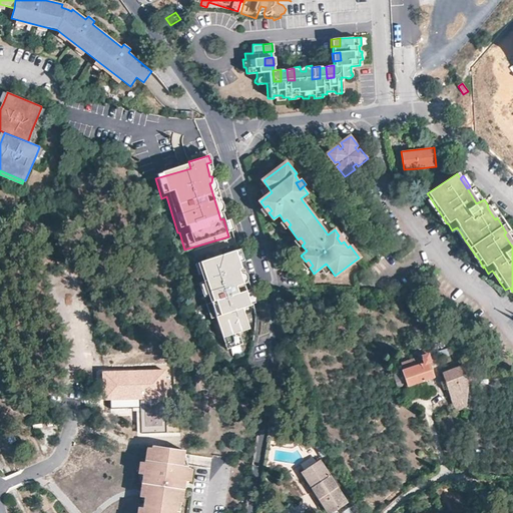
[(263,191),(267,196),(272,192),(268,186),(263,191)]
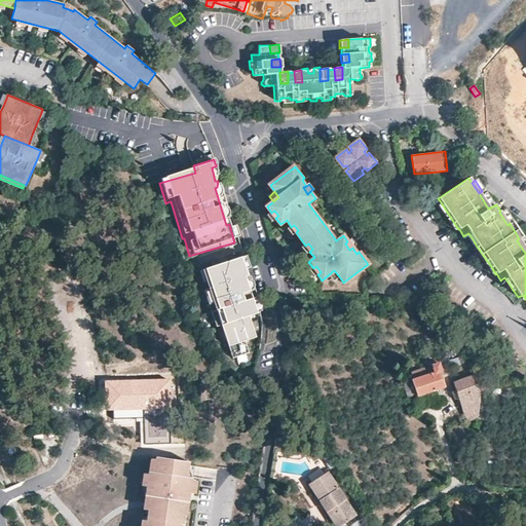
[(444,216),(448,214),(441,202),(438,204),(444,216)]
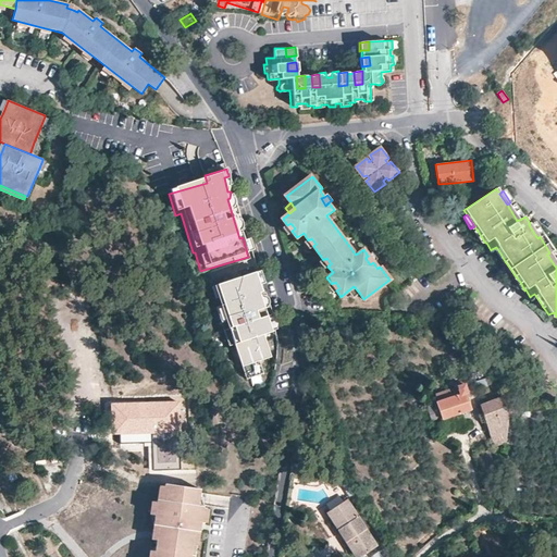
[(287,234),(292,231),(295,229),(291,223),(287,225),(283,229),(287,234)]
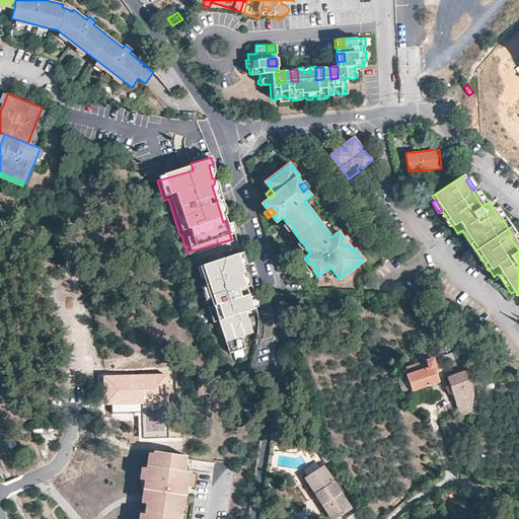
[(288,231),(292,229),(294,227),(290,222),(287,224),(285,226),(288,231)]
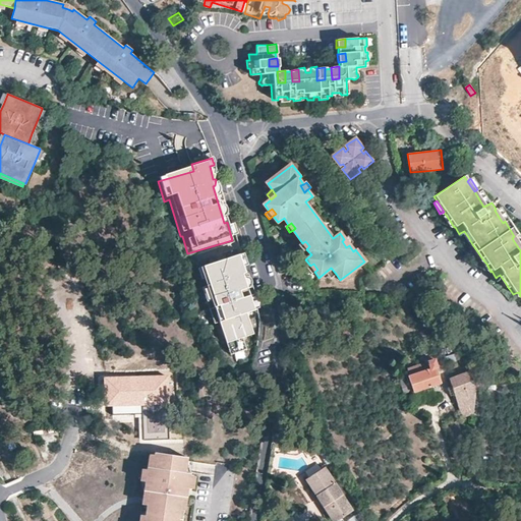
[(348,237),(344,239),(342,241),(346,247),(349,245),(352,242),(348,237)]
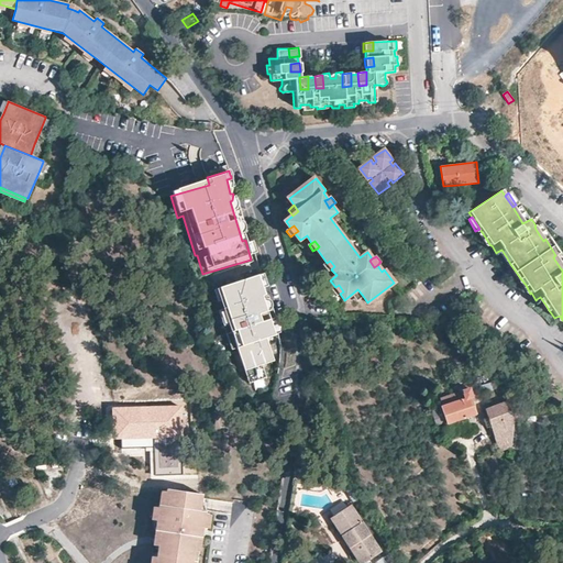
[(328,271),(331,269),(334,266),(330,261),(327,263),(323,265),(328,271)]
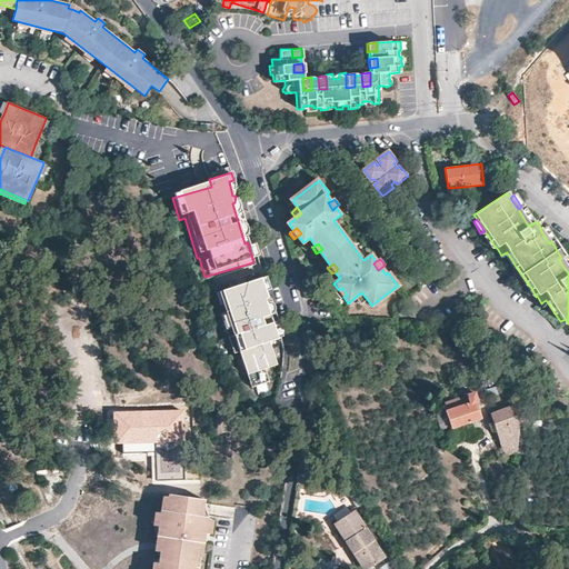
[(517,277),(521,275),(516,267),(512,269),(517,277)]
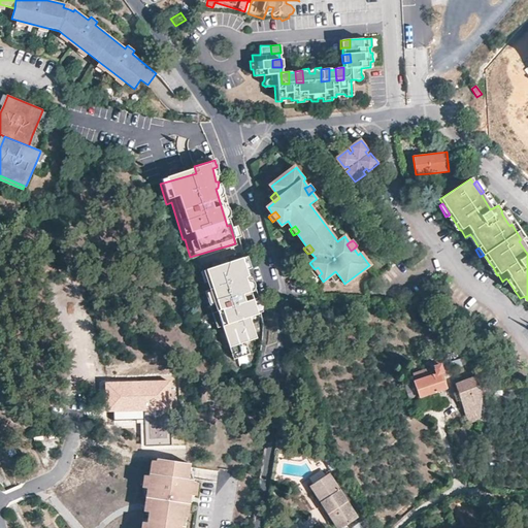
[(242,257),(206,268),(211,287),(209,288),(222,325),(230,352),(240,349),(238,343),(244,341),(256,337),(249,317),(258,314),(245,276),(249,276),(242,257)]
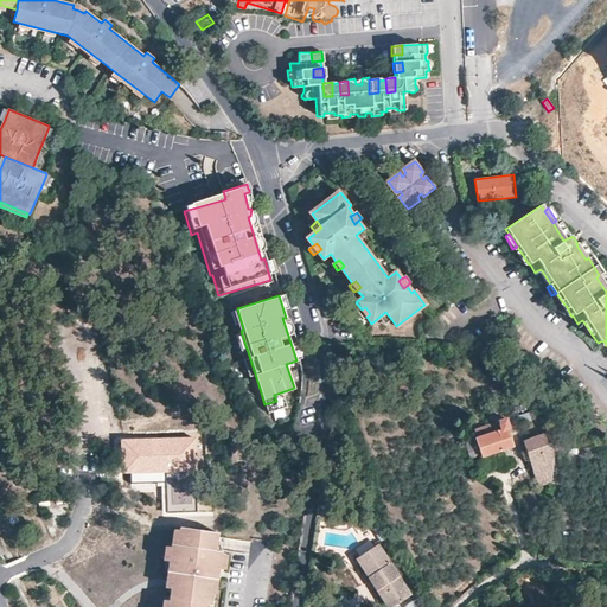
[(362,320),(366,317),(370,314),(365,307),(362,310),(358,313),(362,320)]
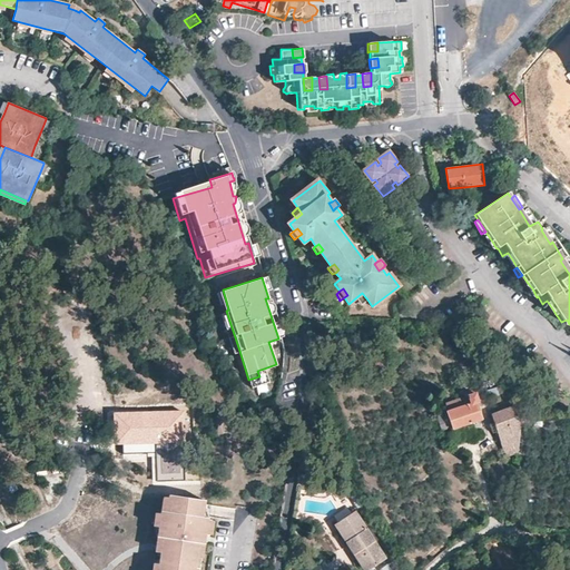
[(228,310),(223,290),(215,292),(222,312),(219,313),(232,353),(239,351),(226,311),(228,310)]
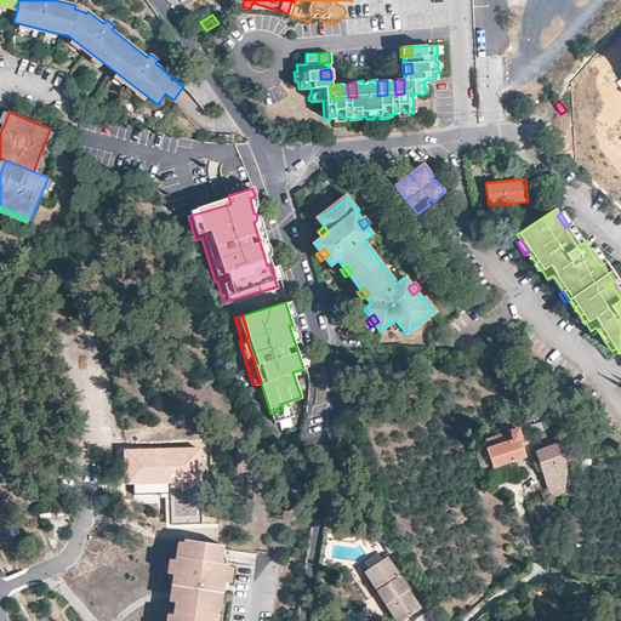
[(393,332),(400,326),(394,319),(387,325),(393,332)]
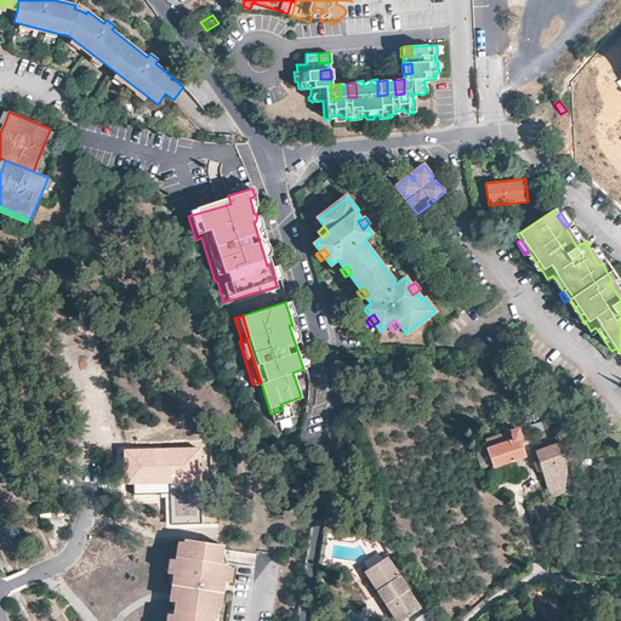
[(433,337),(371,334),(370,349),(432,352),(433,337)]
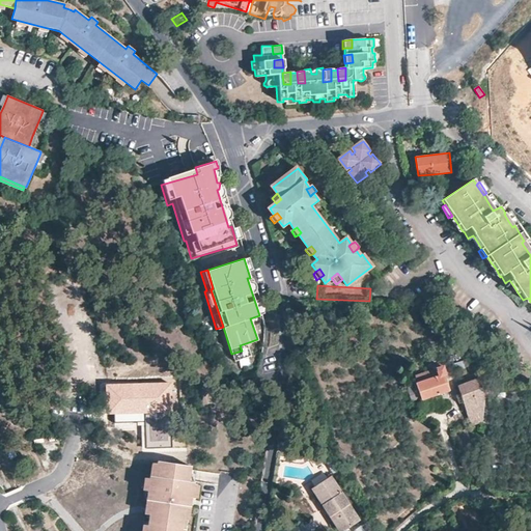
[(250,355),(246,343),(240,345),(242,351),(231,354),(233,360),(250,355)]
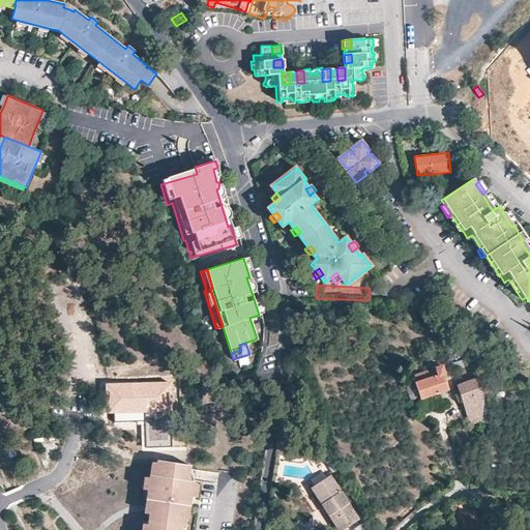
[(88,360),(90,372),(105,369),(102,357),(88,360)]
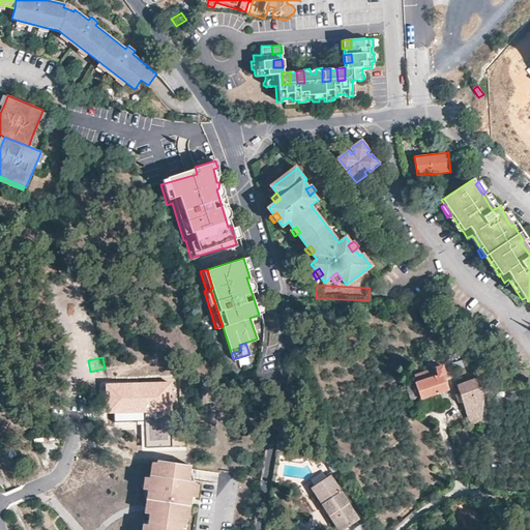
[(433,367),(414,375),(417,381),(415,381),(421,399),(448,389),(443,373),(445,373),(441,361),(432,364),(433,367)]
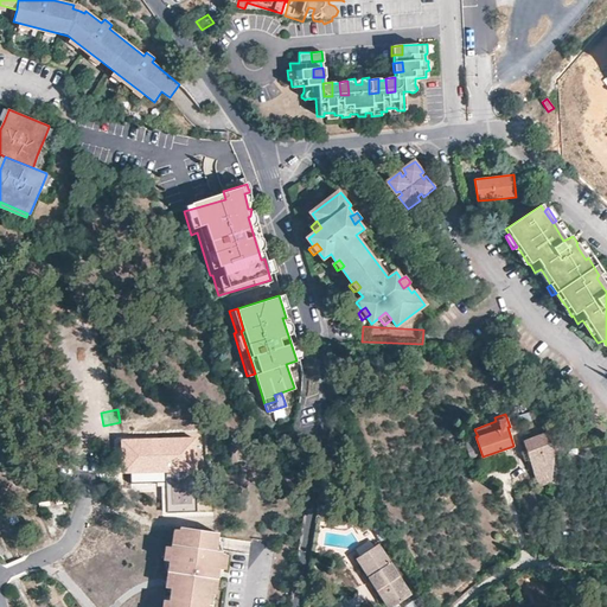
[(127,422),(120,422),(108,425),(108,440),(128,440),(127,422)]
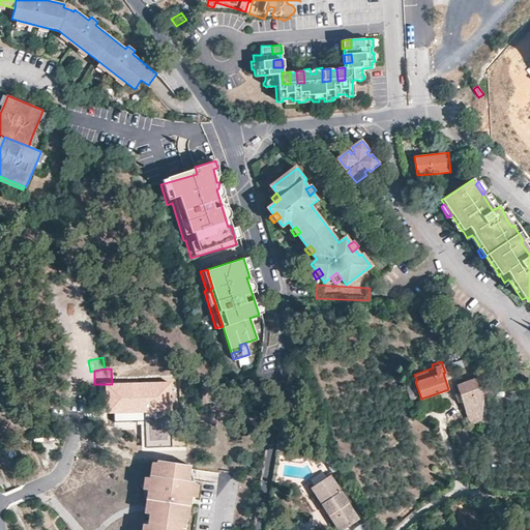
[(470,424),(482,420),(484,393),(491,393),(492,389),(484,389),(478,373),(472,374),(473,380),(458,386),(470,424)]
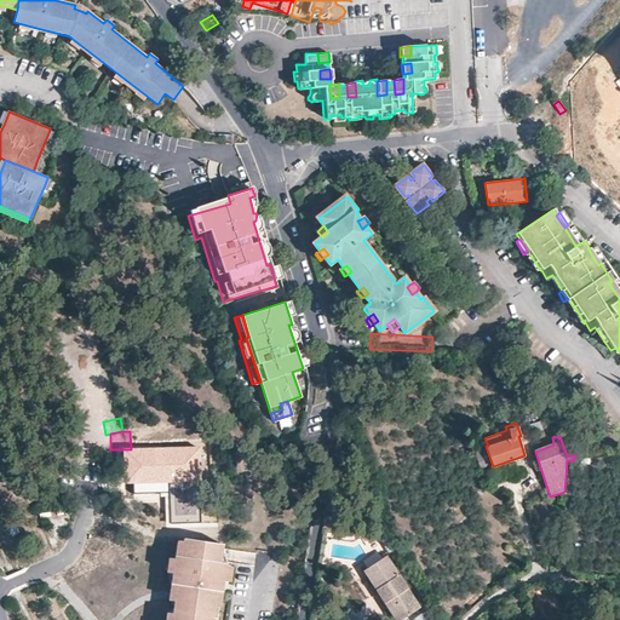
[(167,438),(167,448),(196,447),(196,437),(167,438)]
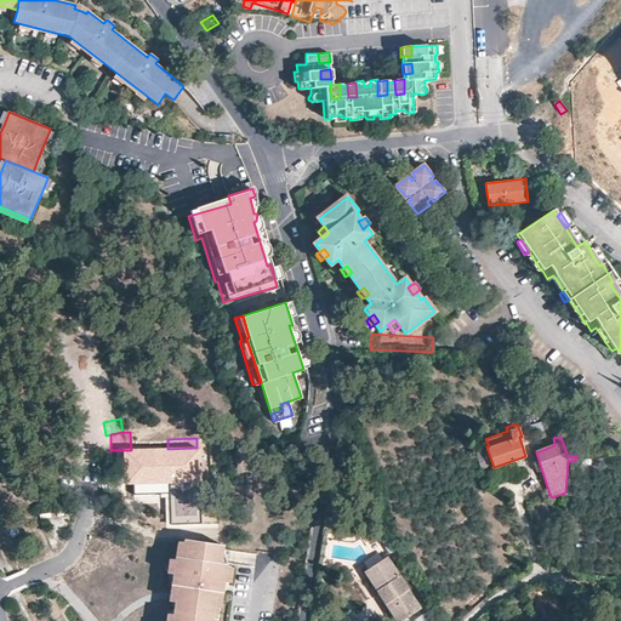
[(198,467),(209,467),(209,448),(197,448),(167,449),(131,450),(134,483),(188,482),(188,489),(198,489),(198,467)]
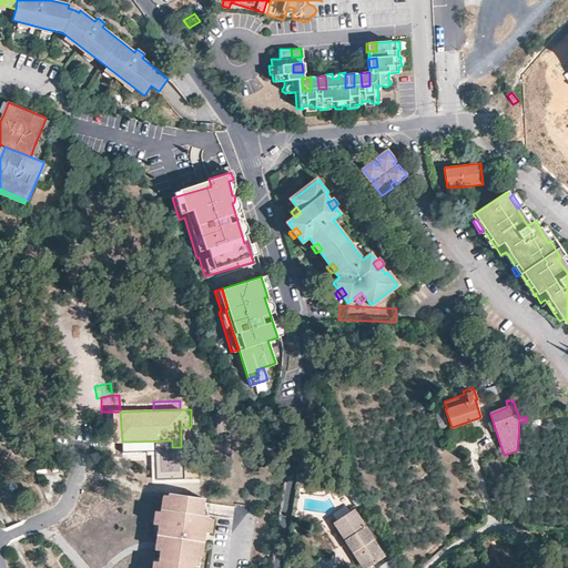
[(232,418),(229,421),(221,421),(221,426),(230,427),(234,429),(236,429),(239,427),(246,428),(246,422),(240,422),(237,419),(234,417),(232,418)]
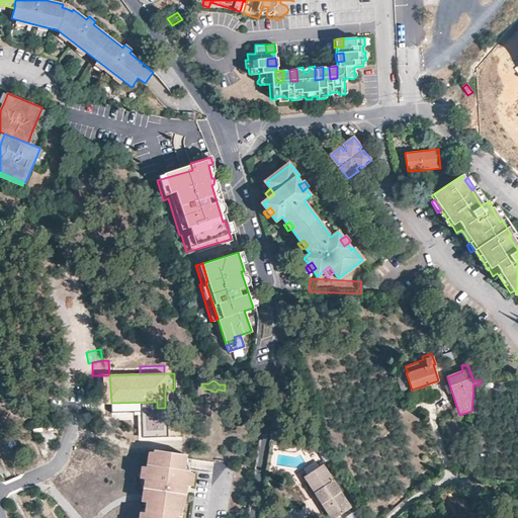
[(332,457),(328,445),(318,451),(325,462),(332,457)]
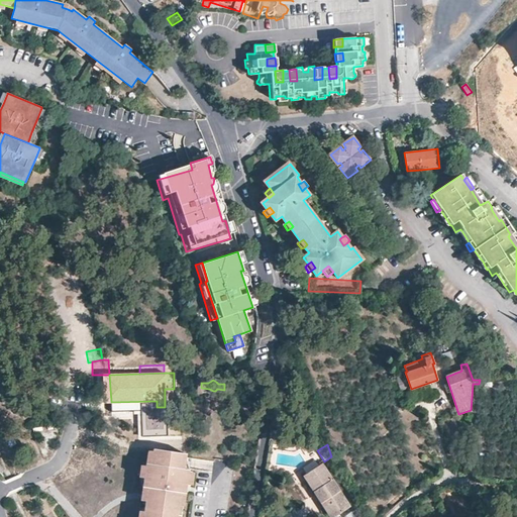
[(184,470),(186,457),(187,455),(152,450),(152,451),(150,464),(145,464),(145,466),(143,479),(142,487),(147,488),(145,501),(143,512),(142,516),(177,516),(178,516),(179,506),(181,493),(176,492),(177,483),(187,485),(189,472),(189,471),(184,470)]
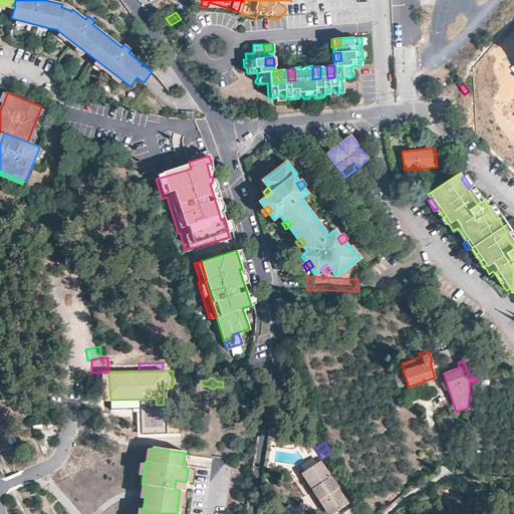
[(328,513),(347,502),(320,460),(301,472),(327,513),(328,513)]
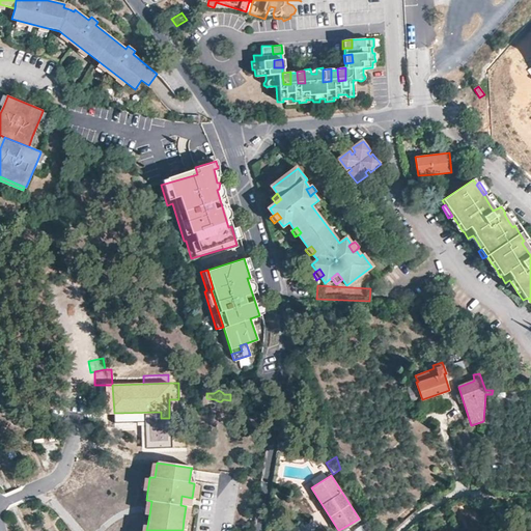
[(192,498),(182,496),(180,505),(186,506),(191,507),(192,498)]
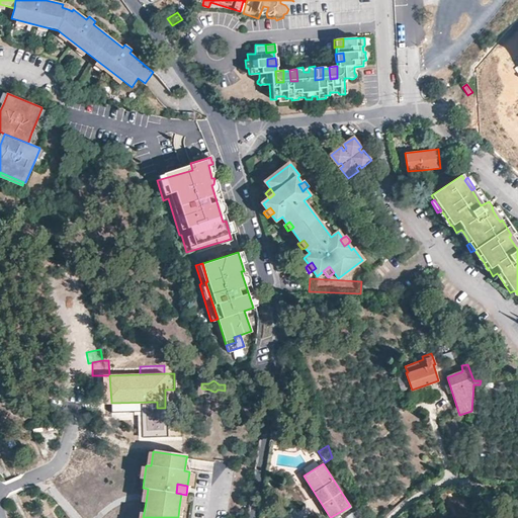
[(365,517),(358,508),(345,517),(365,517)]
